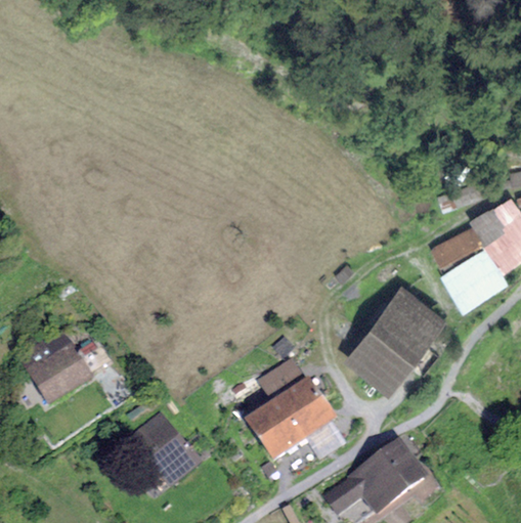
[(486,248),(438,276),(461,312),(508,284),(502,273),(520,259),(520,216),(519,213),(486,248)]
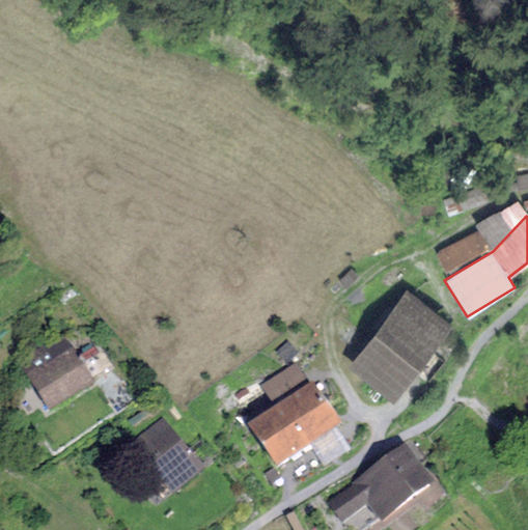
[(406,294),(349,365),(388,396),(445,325),(406,294)]
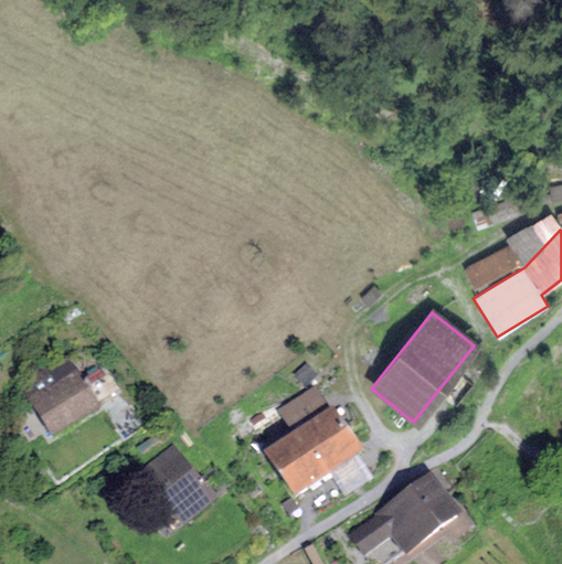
[(63,360),(17,387),(49,440),(95,413),(63,360)]
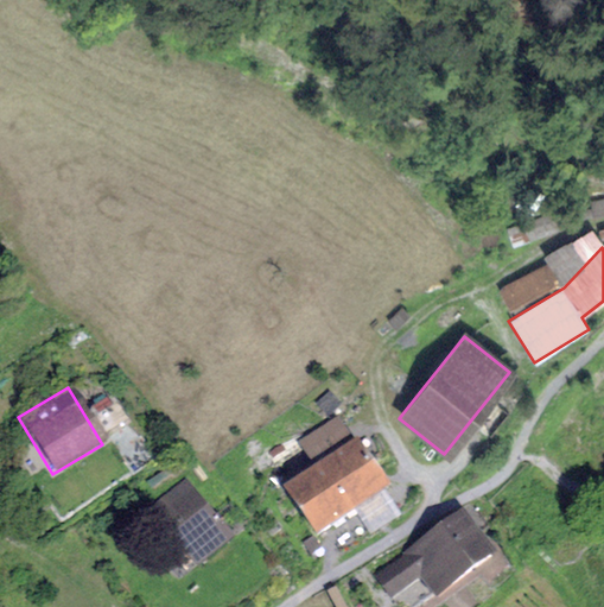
[(317,461),(280,485),(312,535),(389,485),(356,434),(354,436),(337,410),(299,435),(317,461)]
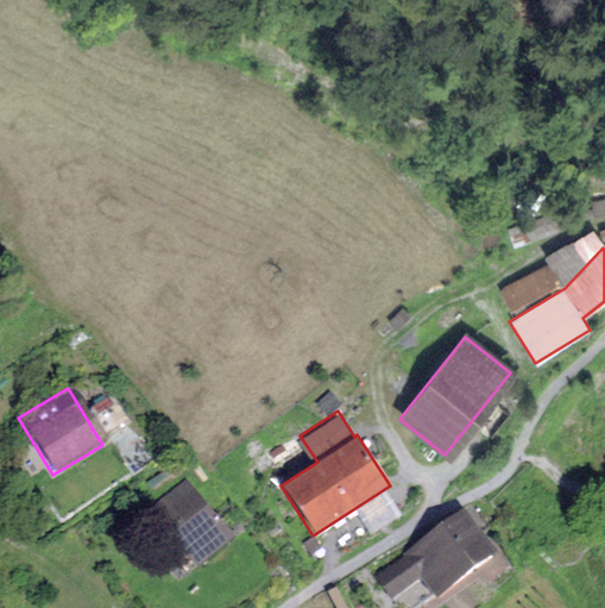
[(183,482),(146,511),(191,566),(227,538),(183,482)]
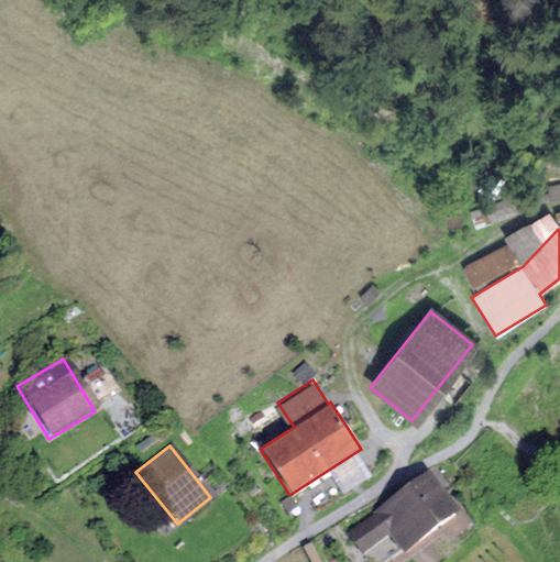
[(430,473),(341,537),(357,558),(387,536),(402,557),(460,515),(430,473)]
